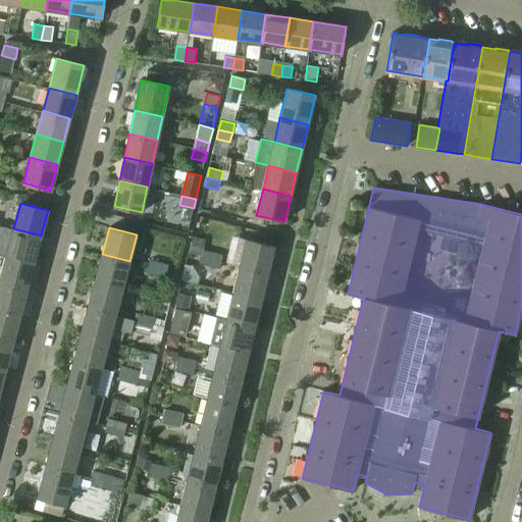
[(34,262),(41,236),(13,228),(6,255),(34,262)]
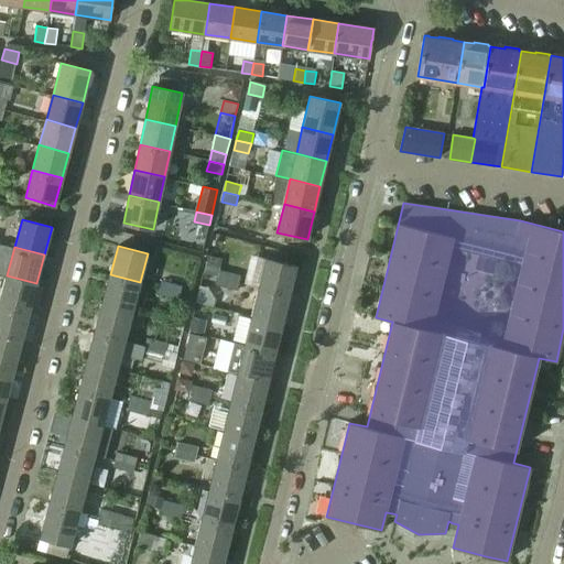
[(204,273),(220,277),(221,270),(224,260),(208,257),(204,273)]
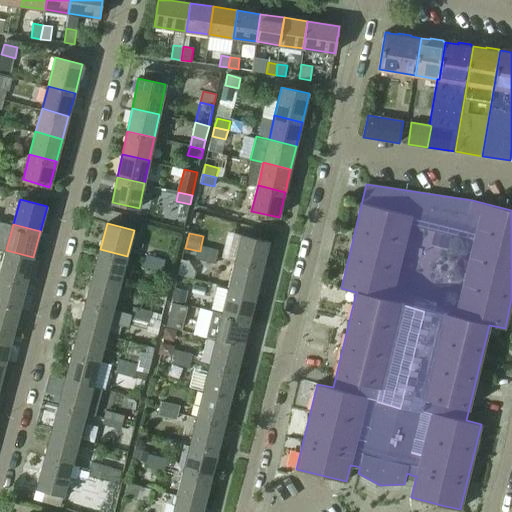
[(241,235),(235,261),(262,268),(269,241),(241,235)]
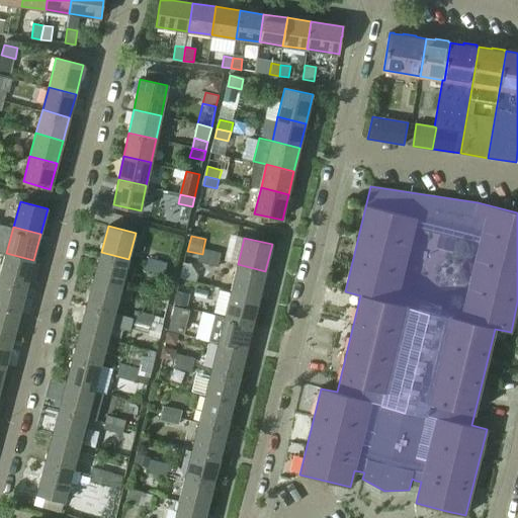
[(209,264),(212,251),(203,248),(202,254),(200,262),(209,264)]
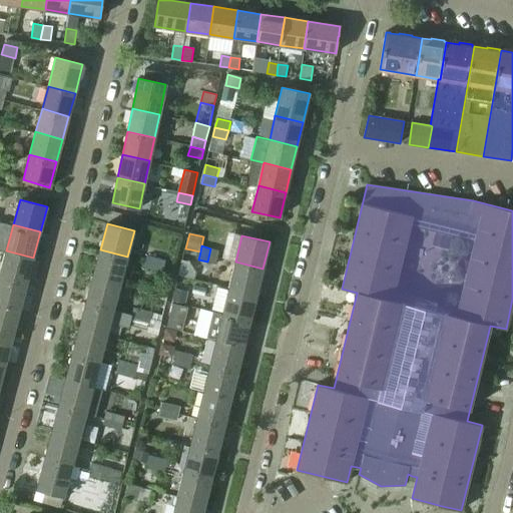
[(220,250),(210,248),(207,262),(216,264),(220,250)]
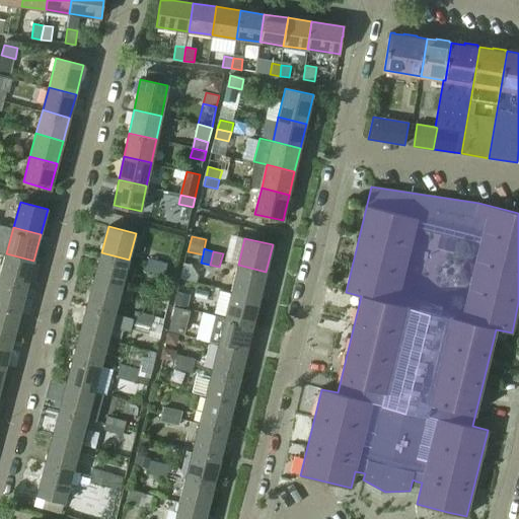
[(122,286),(129,260),(101,252),(94,279),(122,286)]
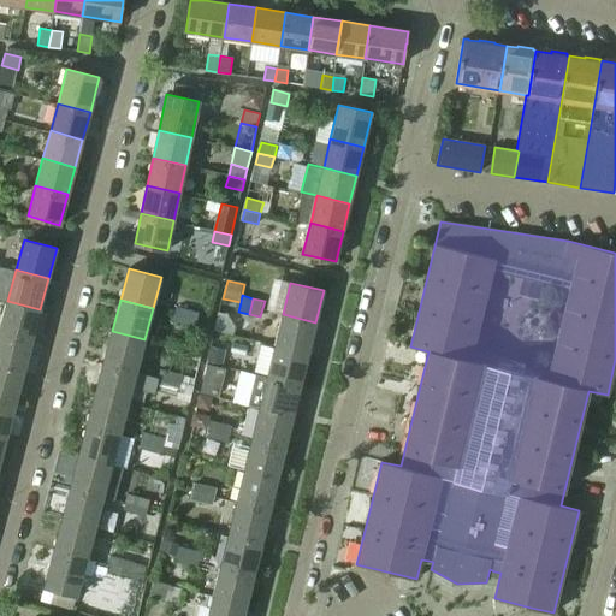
[(0,332),(31,341),(40,309),(7,301),(0,329),(0,332)]
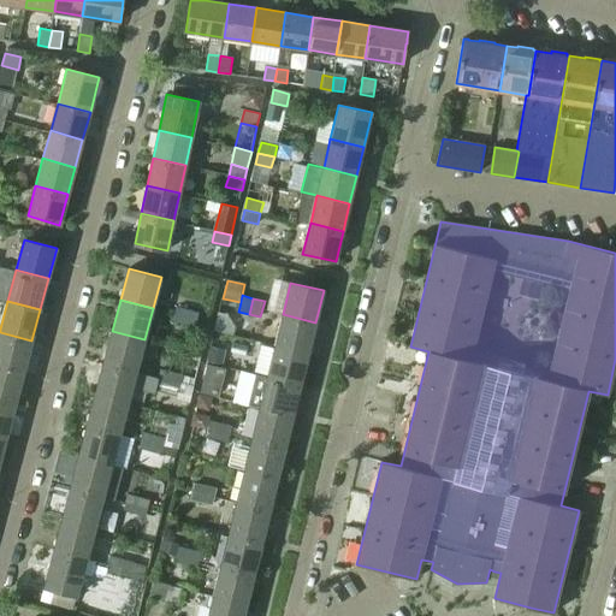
[(187,325),(191,309),(179,307),(176,323),(187,325)]
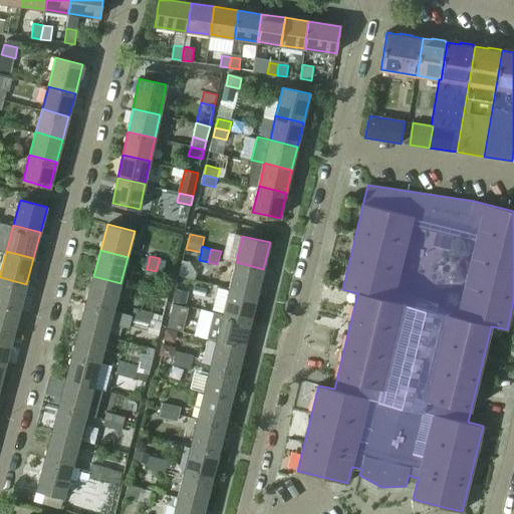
[(169,261),(160,258),(156,271),(165,274),(169,261)]
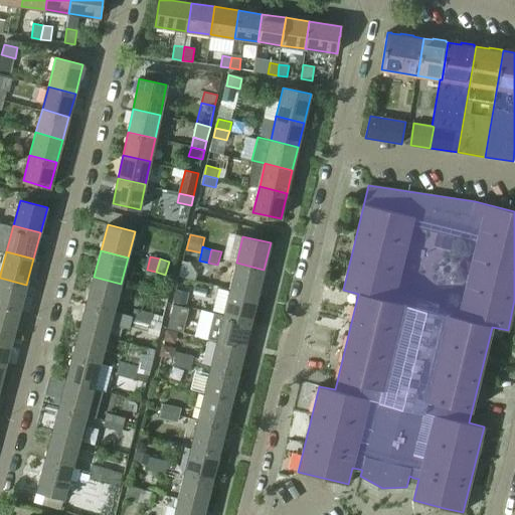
[(258,296),(264,270),(236,263),(229,289),(258,296)]
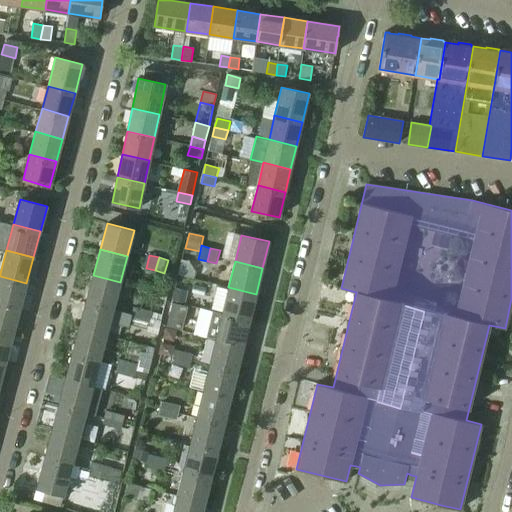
[(113,308),(120,282),(93,275),(86,300),(113,308)]
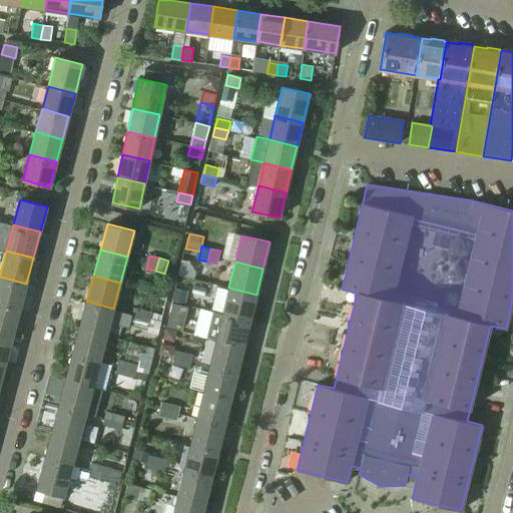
[(0,304),(19,310),(26,284),(0,277),(0,304)]
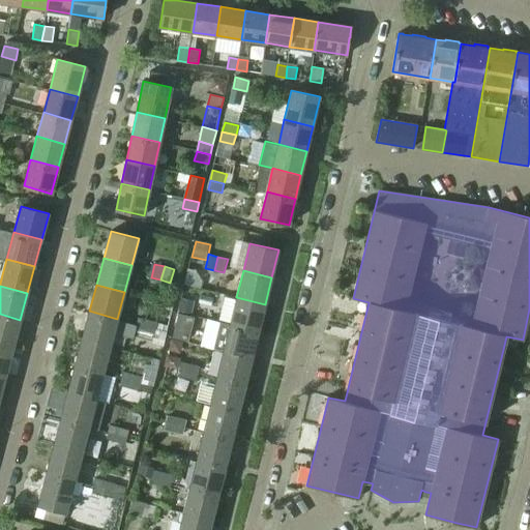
[(258,331),(265,304),(236,297),(230,324),(258,331)]
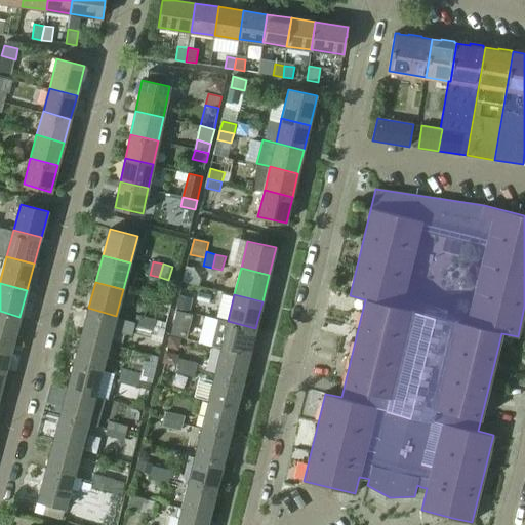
[(199,321),(202,308),(193,305),(190,318),(199,321)]
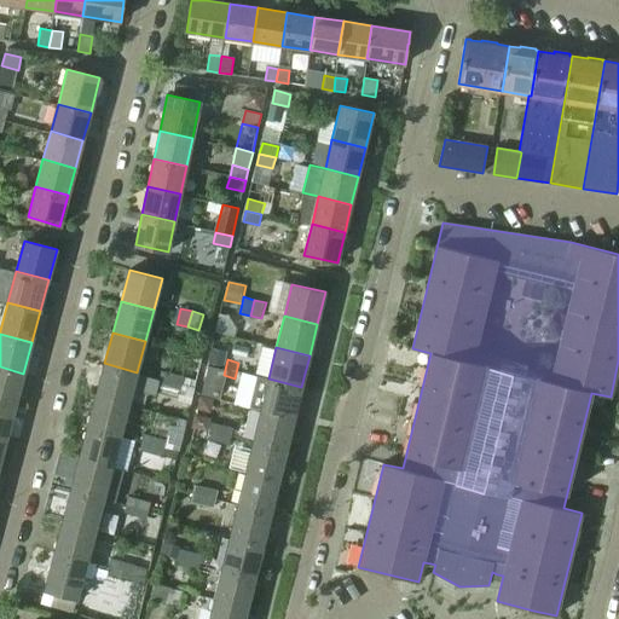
[(160,387),(162,379),(137,372),(104,363),(96,394),(128,403),(133,387),(158,394),(160,387)]
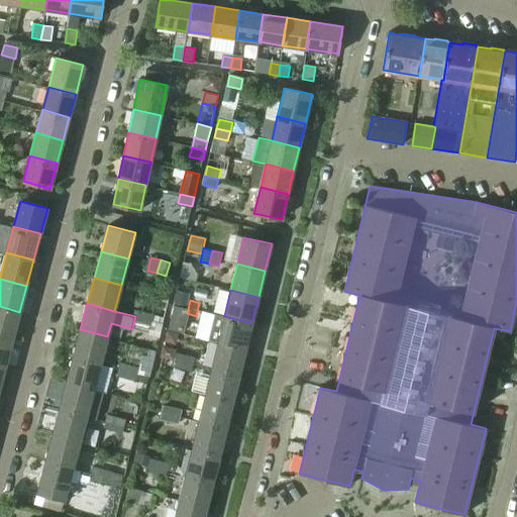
[(208,305),(199,303),(196,316),(205,318),(208,305)]
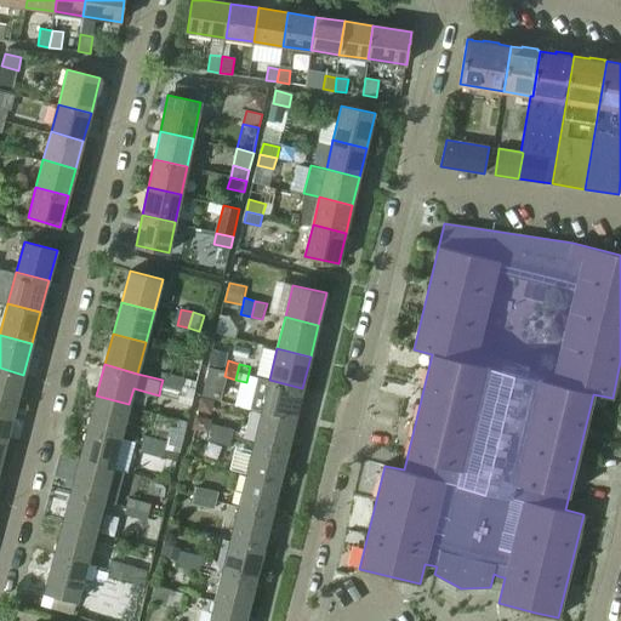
[(210,366),(203,394),(216,398),(223,370),(210,366)]
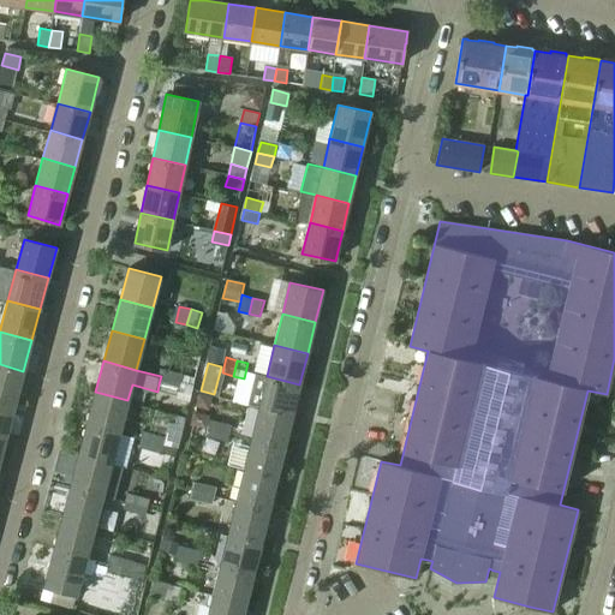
[(0,398),(16,402),(23,371),(0,364),(0,398)]
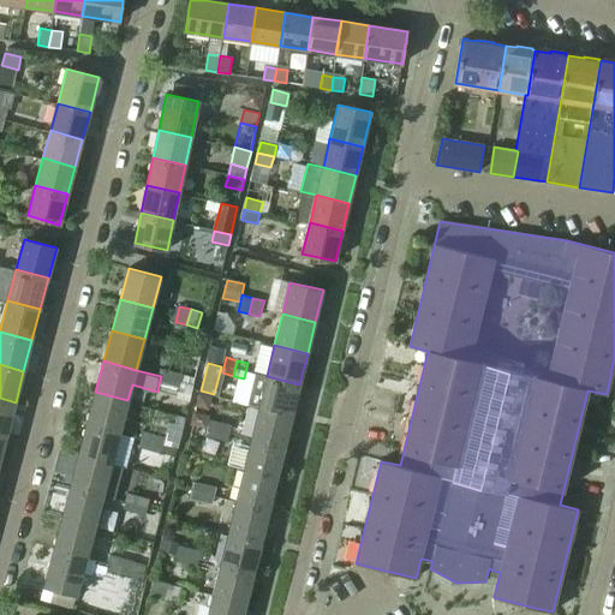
[(169,387),(174,371),(163,368),(161,376),(159,384),(169,387)]
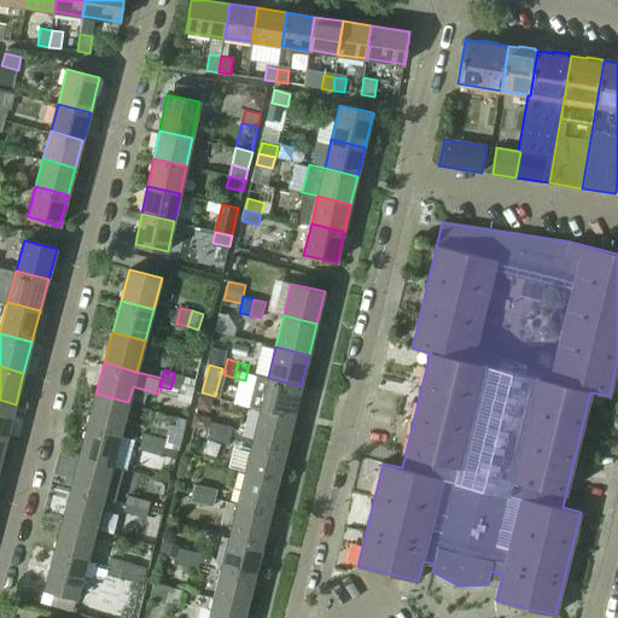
[(186,375),(175,373),(170,389),(182,392),(186,375)]
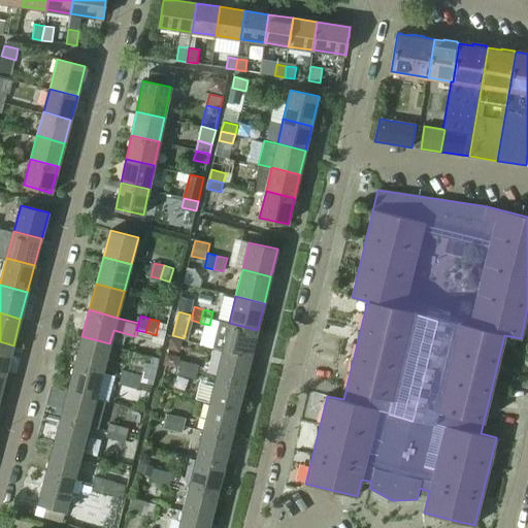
[(251,357),(257,330),(229,323),(223,350),(251,357)]
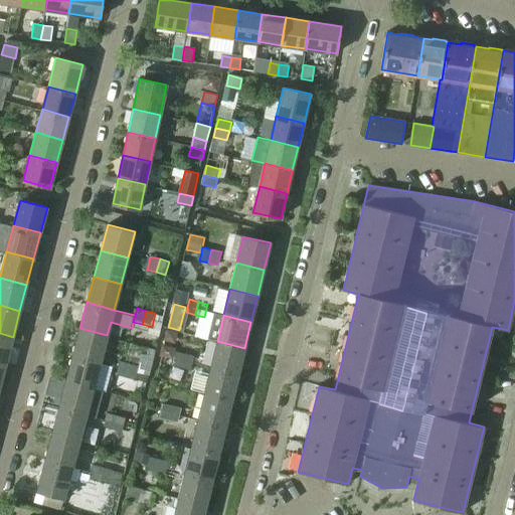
[(101,361),(107,335),(79,328),(73,354),(101,361)]
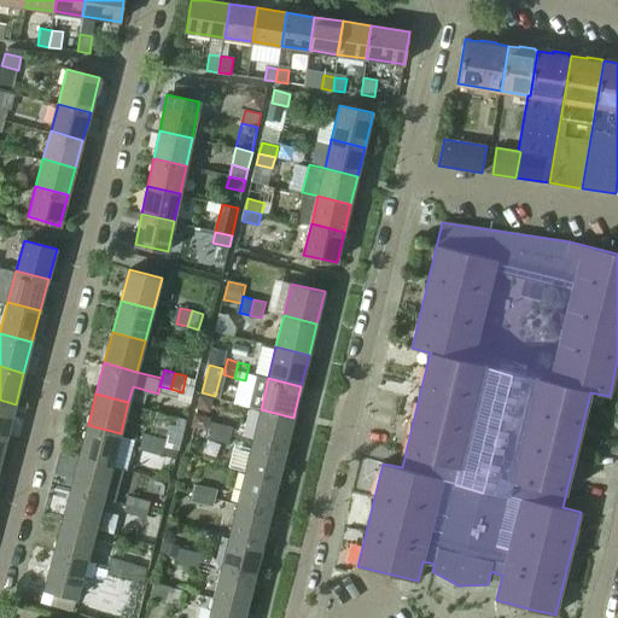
[(0,433),(7,436),(16,404),(0,400),(0,433)]
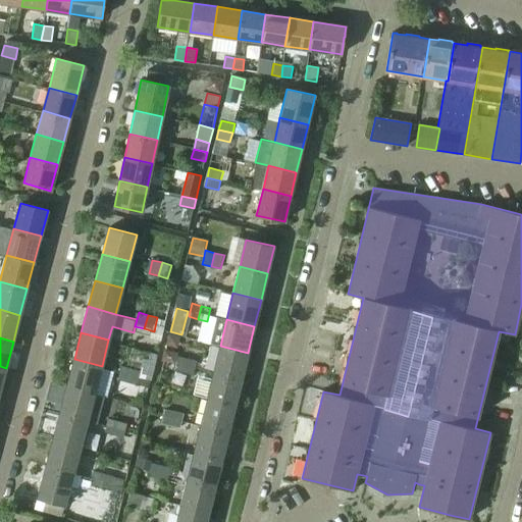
[(241,379),(248,353),(220,346),(213,372),(241,379)]
